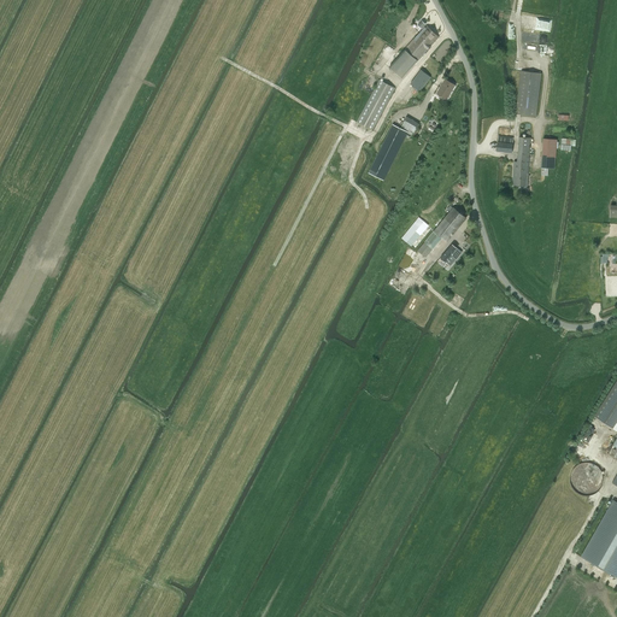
[(421,34),(433,45),(439,37),(428,27),(425,29),(424,27),(425,24),(422,22),(418,25),(417,27),(419,28),(421,28),(422,29),(423,28),(424,30),(421,34)]
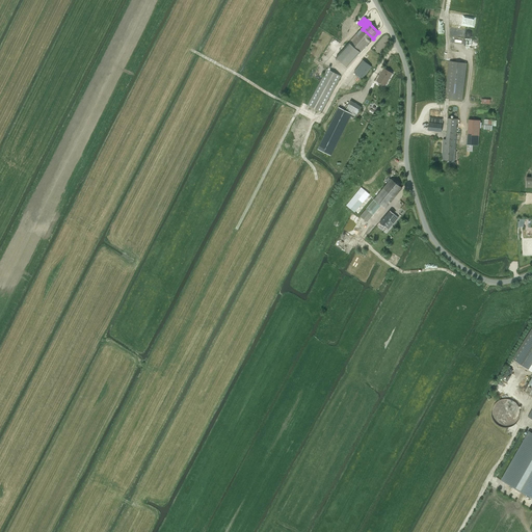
[(373,38),(363,29),(362,28),(336,58),(346,68),(360,53),(361,53),(373,38)]
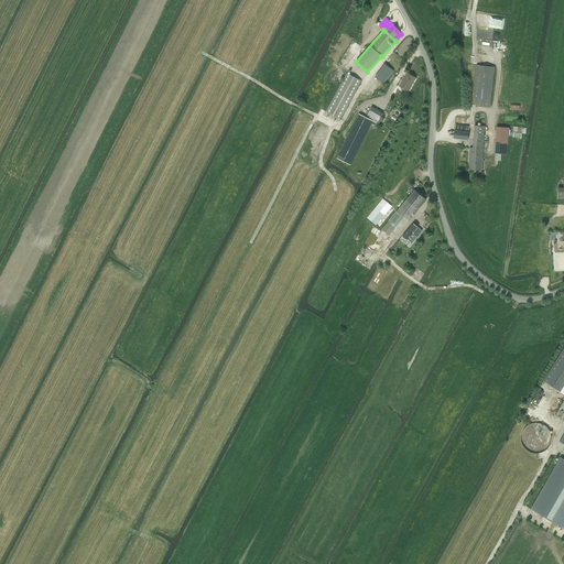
[(501,33),(478,31),(477,36),(500,40),(501,33)]
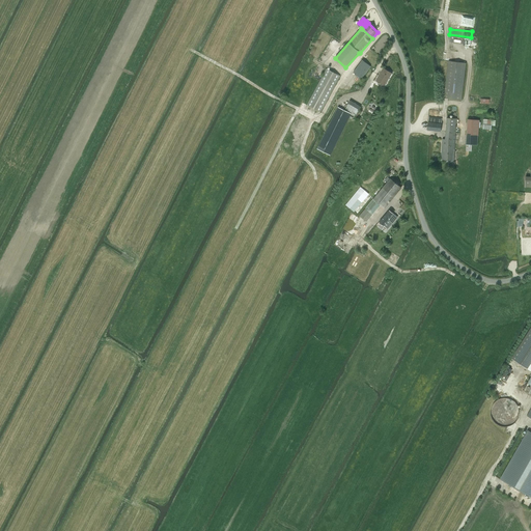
[(333,38),(328,47),(334,51),(339,44),(333,38)]
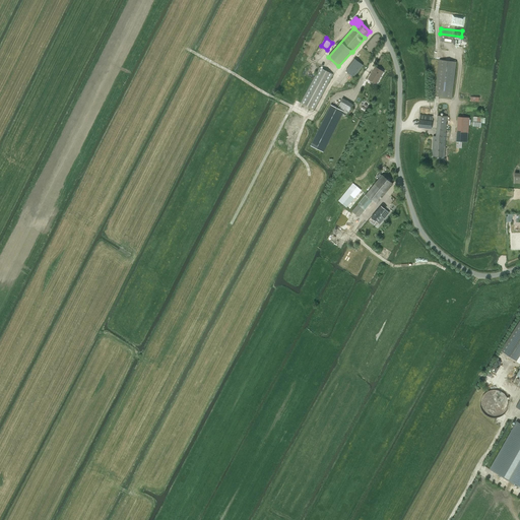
[(354,59),(345,71),(354,77),(364,65),(354,59)]
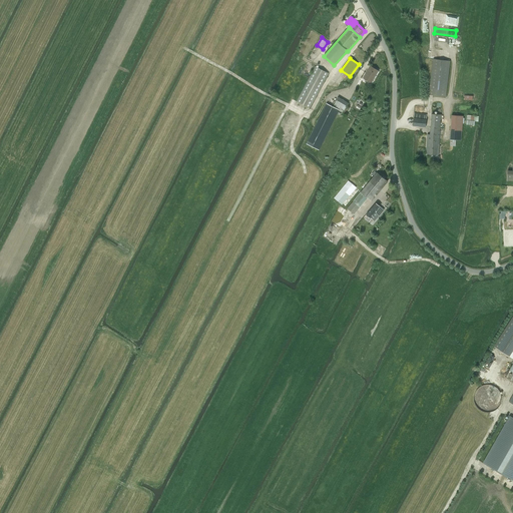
[(429,94),(446,96),(450,61),(434,59),(429,94)]
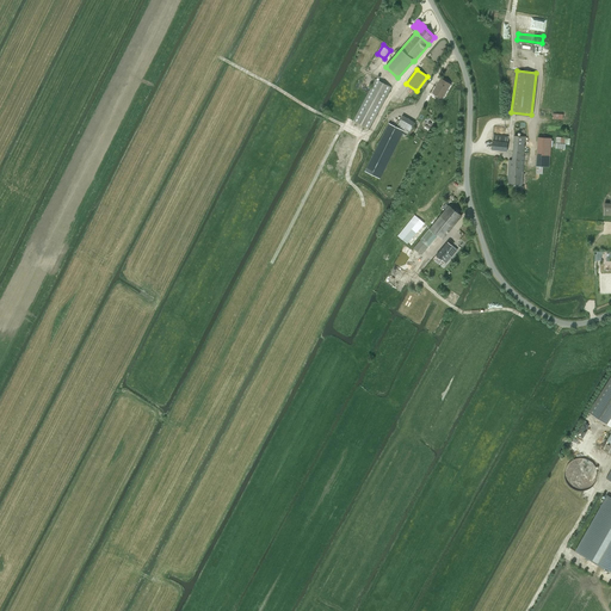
[(369,129),(392,87),(376,79),(353,121),(369,129)]
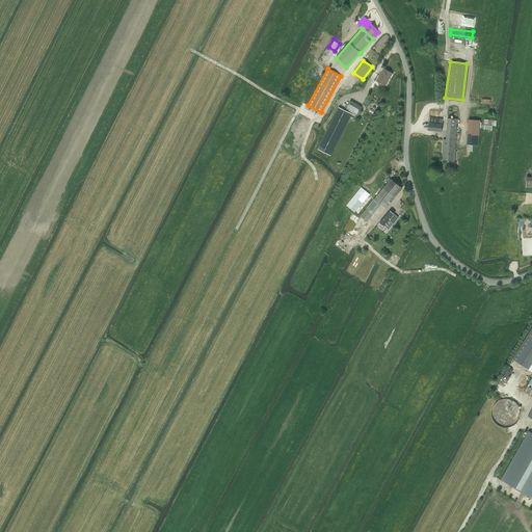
[(384,86),(392,73),(384,69),(377,81),(384,86)]
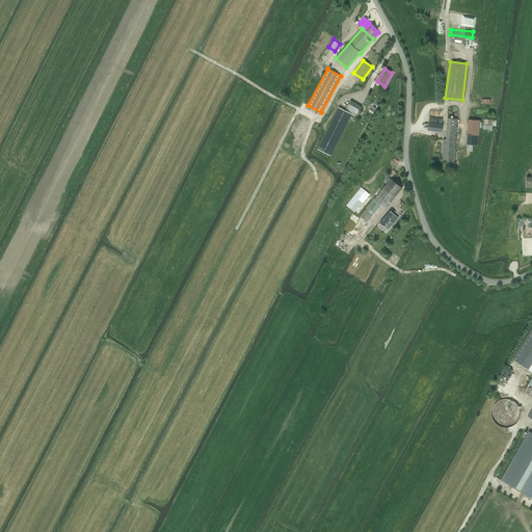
[(362,107),(351,101),(346,109),(356,115),(362,107)]
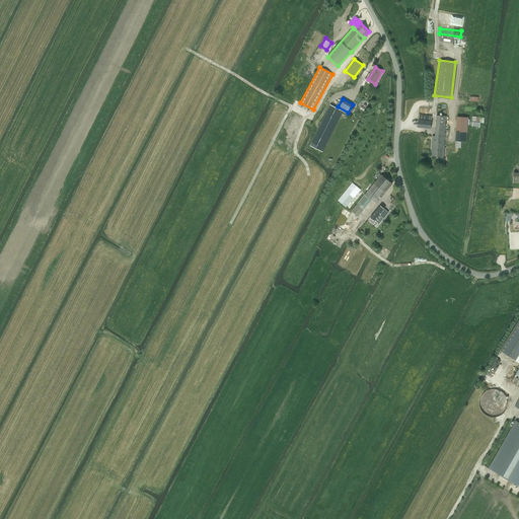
[(321,151),(342,110),(330,105),(310,146),(321,151)]
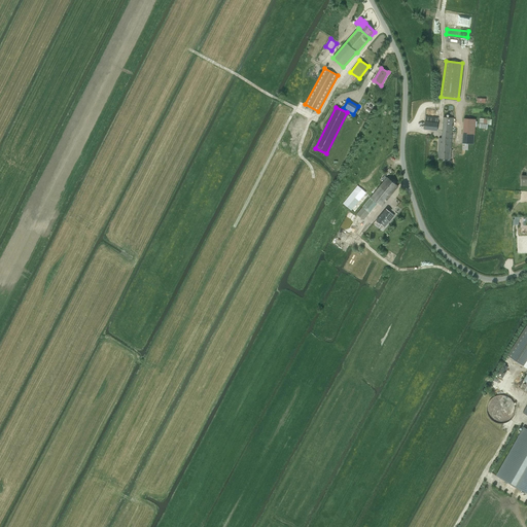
[(436,131),(438,117),(426,116),(424,129),(436,131)]
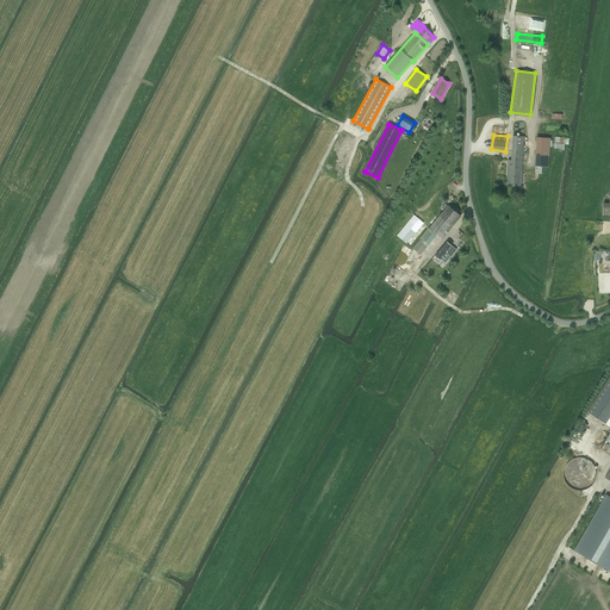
[(514,136),(511,159),(516,160),(515,161),(523,162),(524,136),(514,136)]
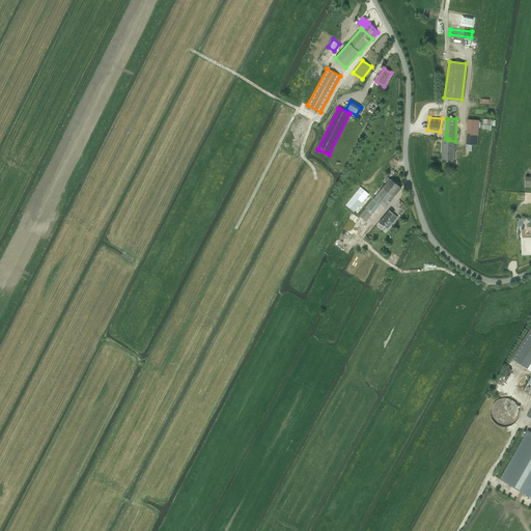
[(478,136),(479,120),(468,119),(467,135),(478,136)]
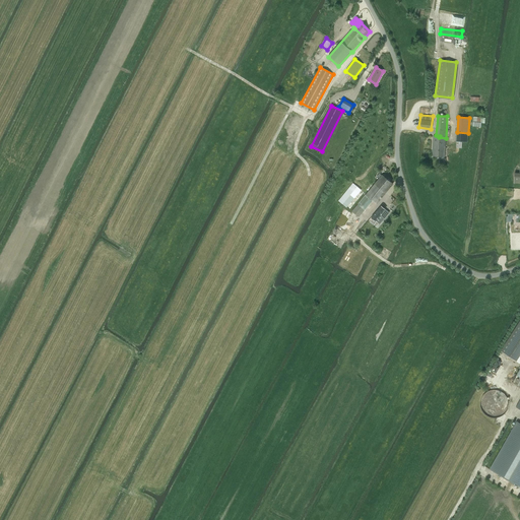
[(434,136),(432,156),(445,157),(446,138),(439,137),(440,136),(436,135),(436,136),(434,136)]
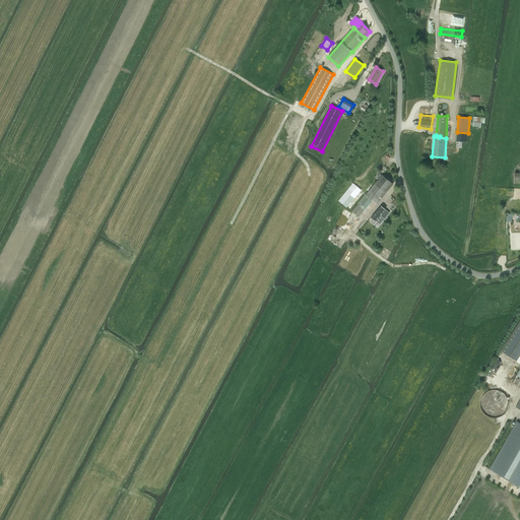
[(390,181),(391,180),(388,178),(387,179),(383,175),(382,176),(380,179),(366,195),(352,211),(359,217),(373,200),(377,203),(393,184),(390,181)]
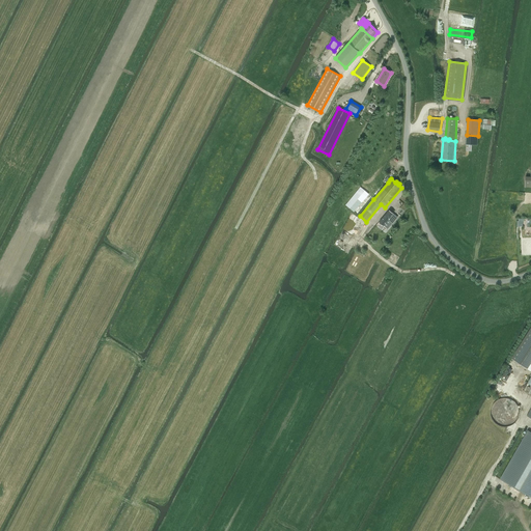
[(365,191),(361,187),(346,204),(351,208),(365,191)]
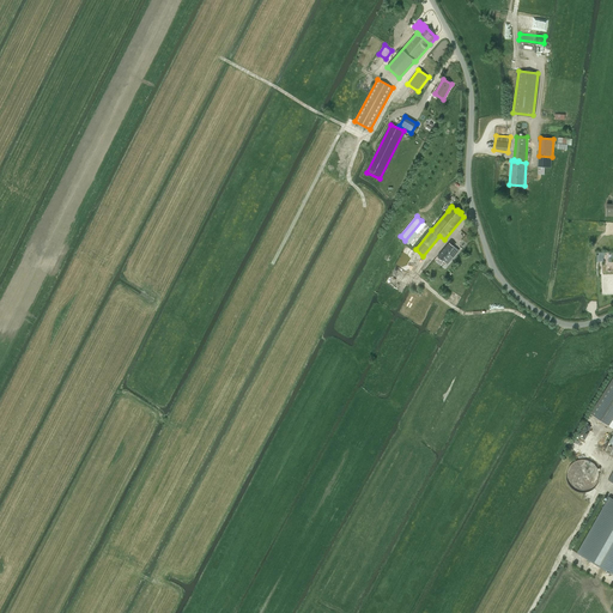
[(449,243),(438,256),(443,260),(448,263),(459,250),(454,247),(449,243)]
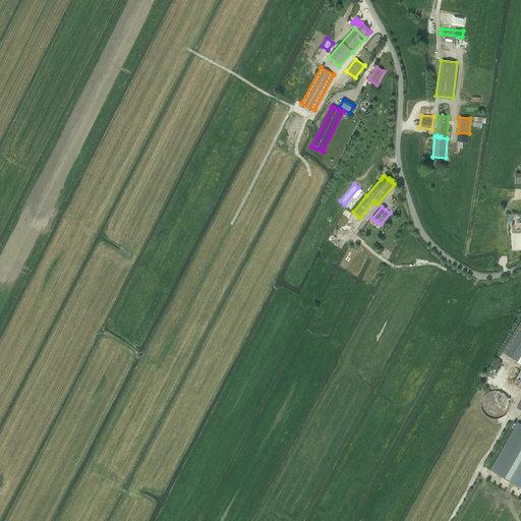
[(520,323),(503,352),(517,361),(520,363),(520,323)]
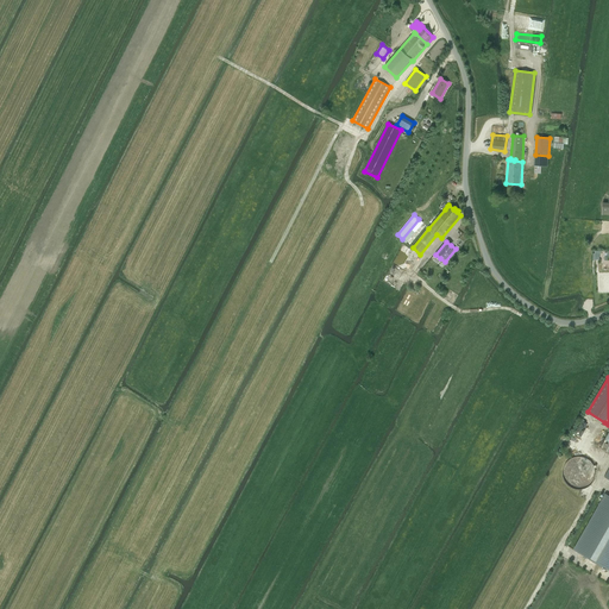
[(575,488),(597,477),(586,453),(563,464),(575,488)]
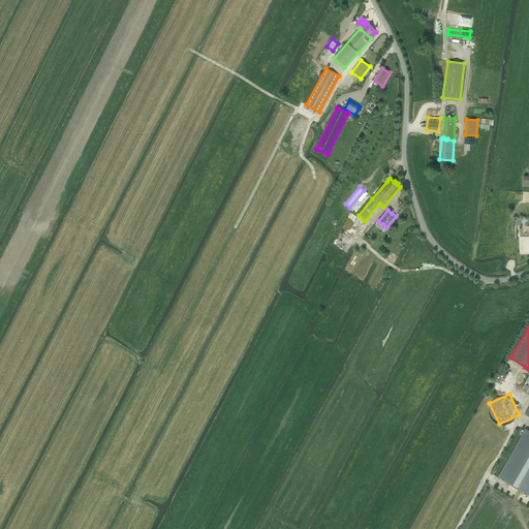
[(528,494),(528,430),(527,429),(499,477),(528,494)]
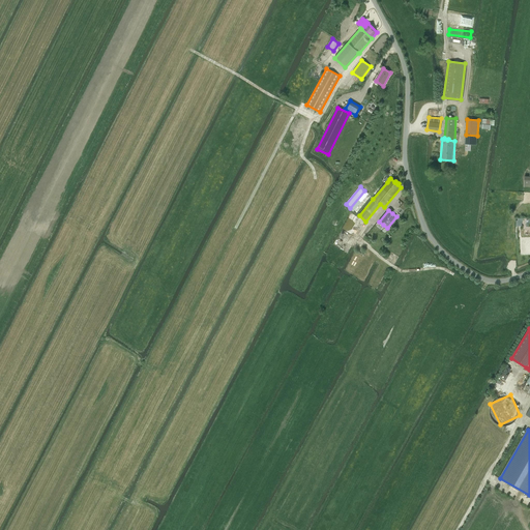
All buildings are outlined.
